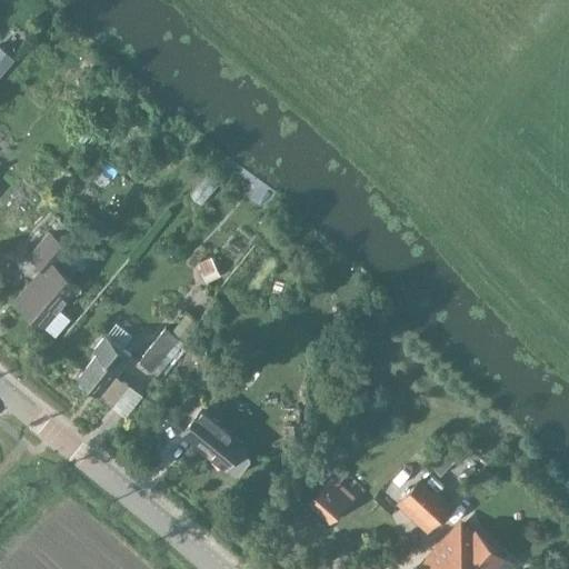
[(0,49),(0,70),(10,58),(0,49)]
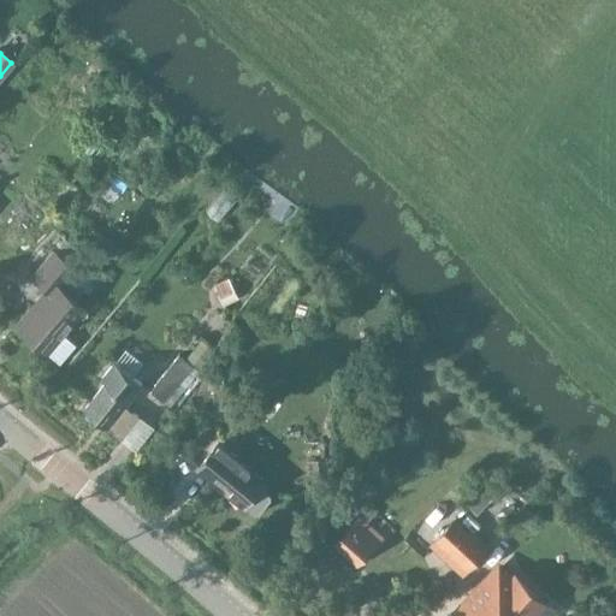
[(84,309),(57,289),(75,266),(52,249),(35,271),(36,272),(30,280),(43,291),(15,329),(54,360),(64,349),(73,355),(80,348),(64,336),(84,309)]
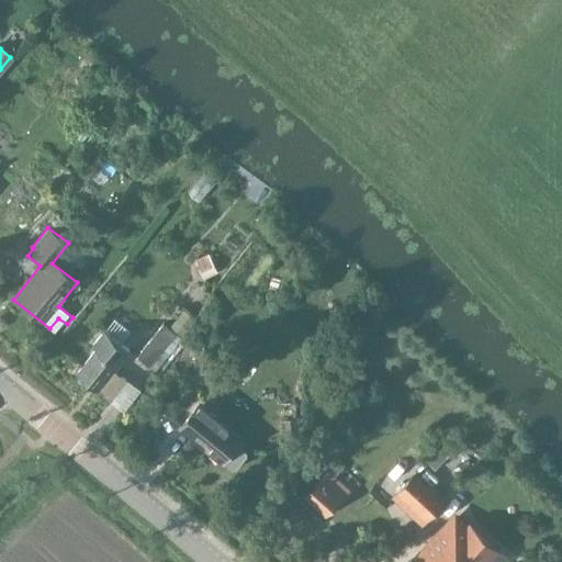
[(195,280),(215,269),(205,250),(186,261),(195,280)]
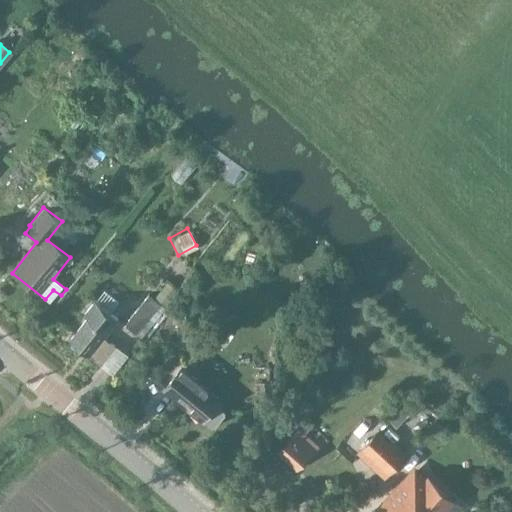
[(178,293),(166,283),(153,299),(148,295),(125,325),(141,338),(178,293)]
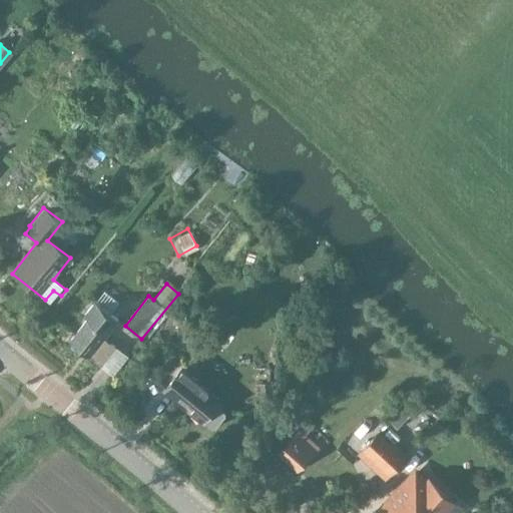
[(104,339),(118,320),(95,302),(85,315),(88,318),(71,340),(101,364),(115,347),(104,339)]
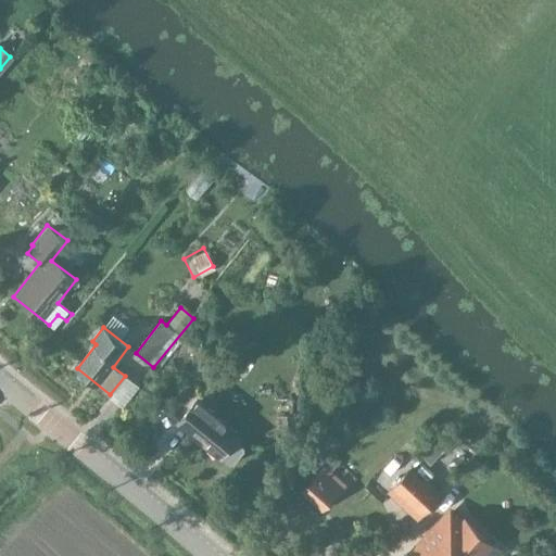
[(234,463),(244,450),(243,446),(235,439),(239,433),(197,400),(179,421),(189,429),(188,431),(219,457),(222,456),(230,463),(234,463)]
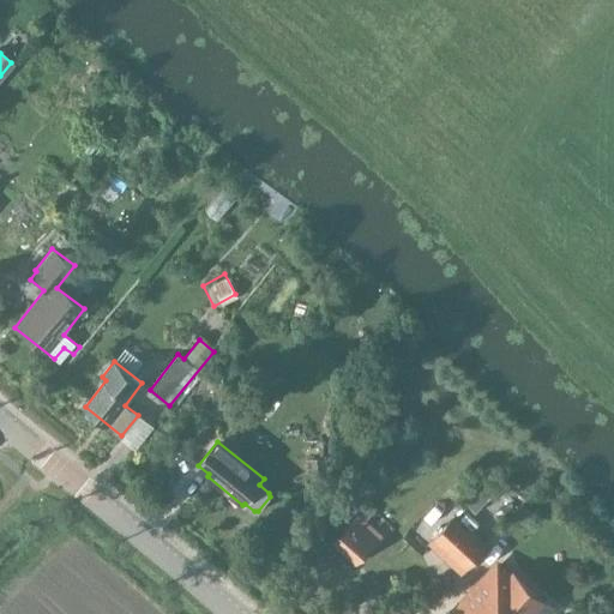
[(483,543),(451,513),(431,535),(463,565),(483,543)]
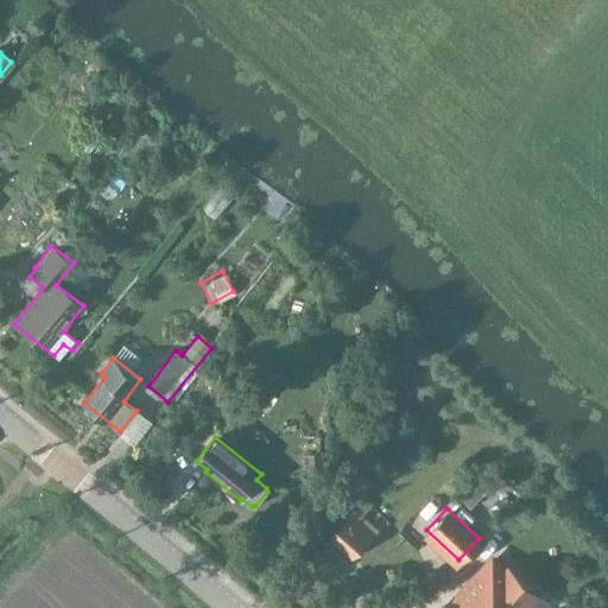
[(354,510),(347,518),(329,537),(353,558),(378,531),(354,510)]
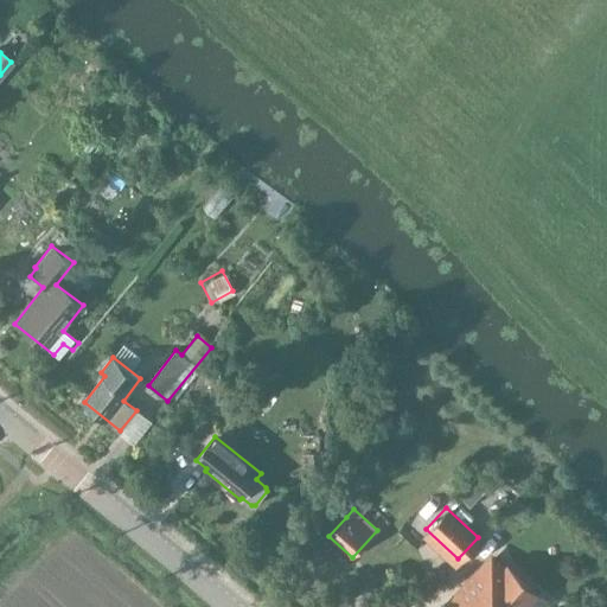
[(489,555),(448,599),(457,606),(521,606),(523,606),(512,596),(522,586),(489,555)]
